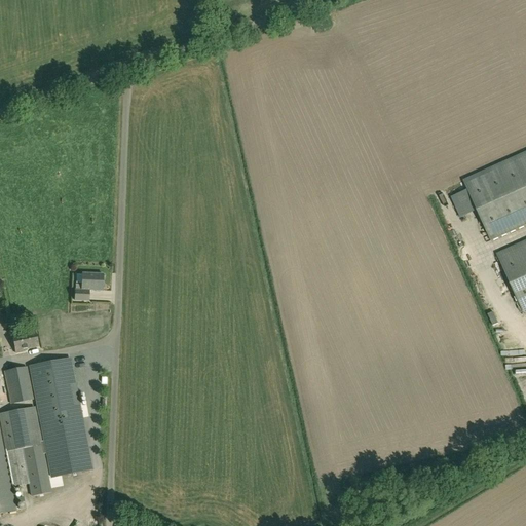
[(525,152),(464,181),(491,240),(525,224),(525,152)]
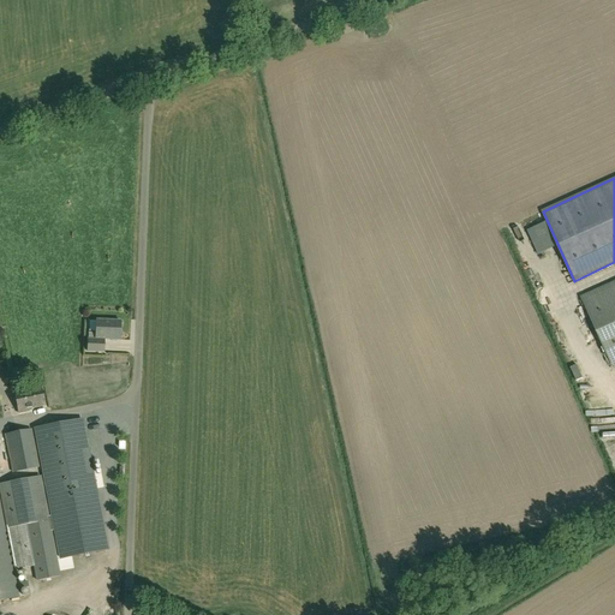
[(614,365),(614,281),(581,297),(614,366),(614,365)]
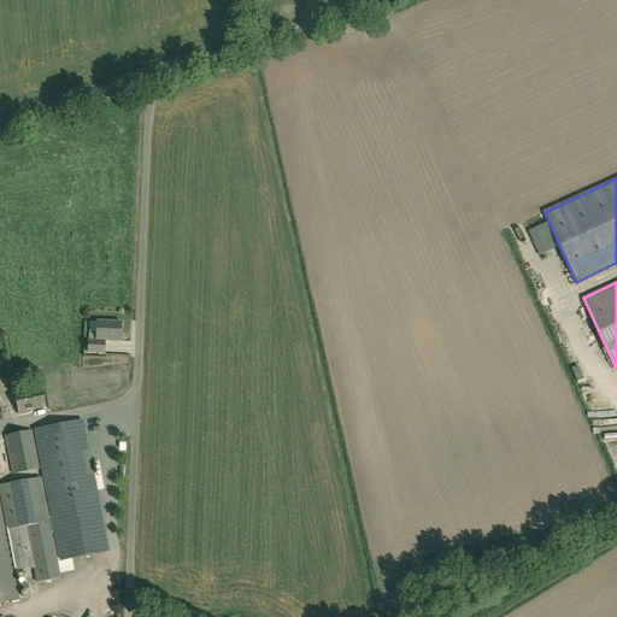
[(119,341),(121,322),(97,321),(97,334),(88,334),(88,353),(104,353),(104,341),(119,341)]
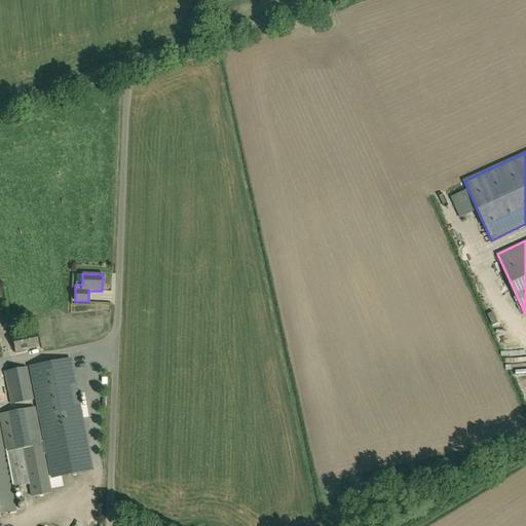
[(494,310),(488,312),(491,324),(497,322),(494,310)]
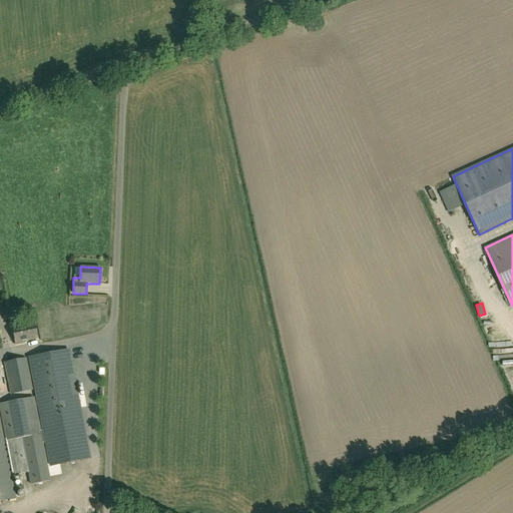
[(23,341),(36,338),(33,323),(12,328),(15,344),(23,343),(23,341)]
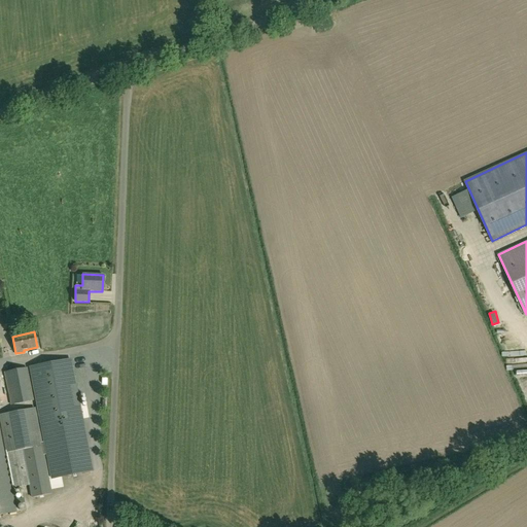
[(94,472),(71,359),(29,367),(50,481),(94,472)]
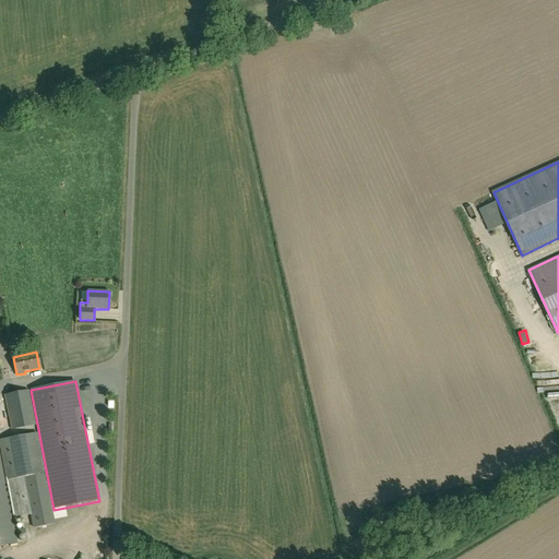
[(11,429),(35,425),(28,390),(4,394),(11,429)]
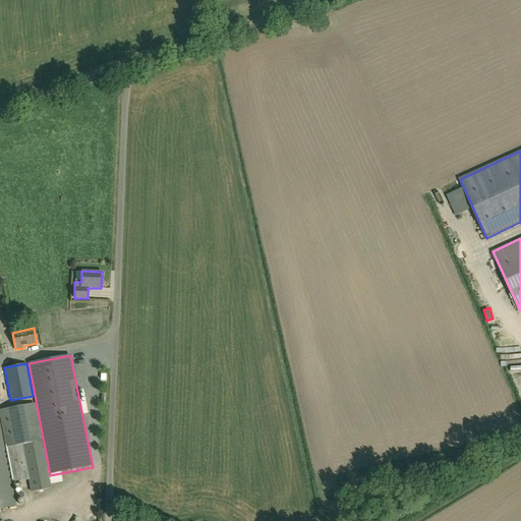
[(34,404),(12,408),(0,410),(0,418),(5,447),(4,447),(0,427),(0,508),(15,506),(5,452),(6,452),(12,482),(29,479),(32,491),(50,488),(34,404)]
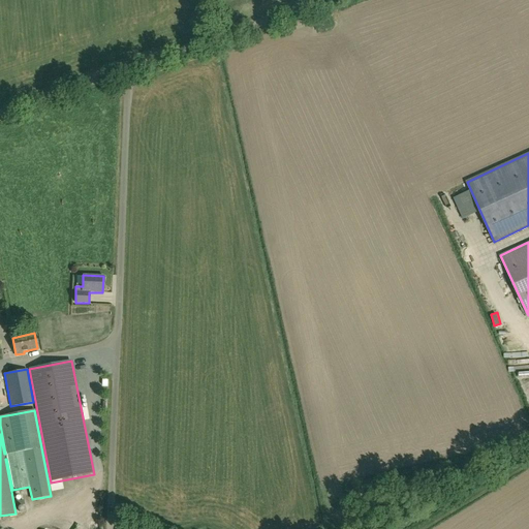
All buildings are outlined.
